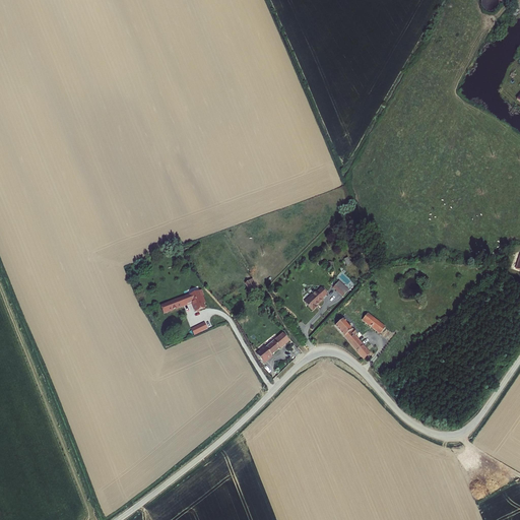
[(252,291),(258,288),(253,279),(247,282),(252,291)]
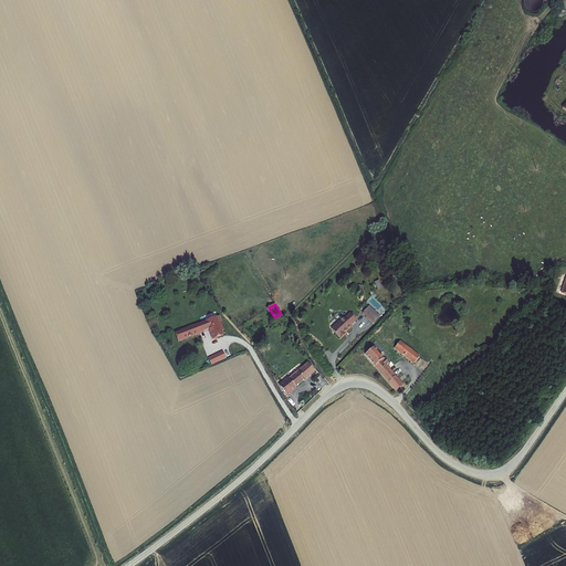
[(369,320),(375,313),(368,306),(363,313),(369,320)]
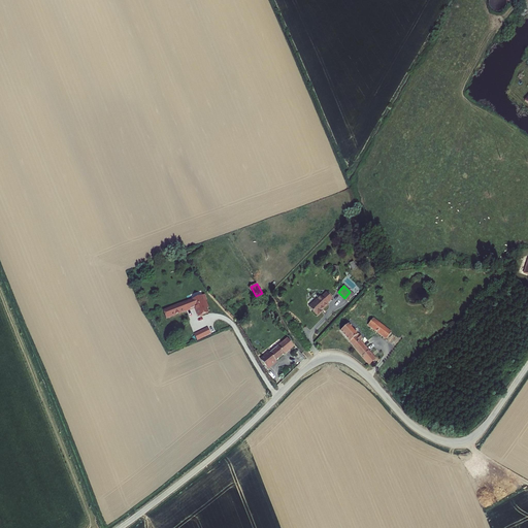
[(344,298),(348,301),(354,295),(350,292),(344,298)]
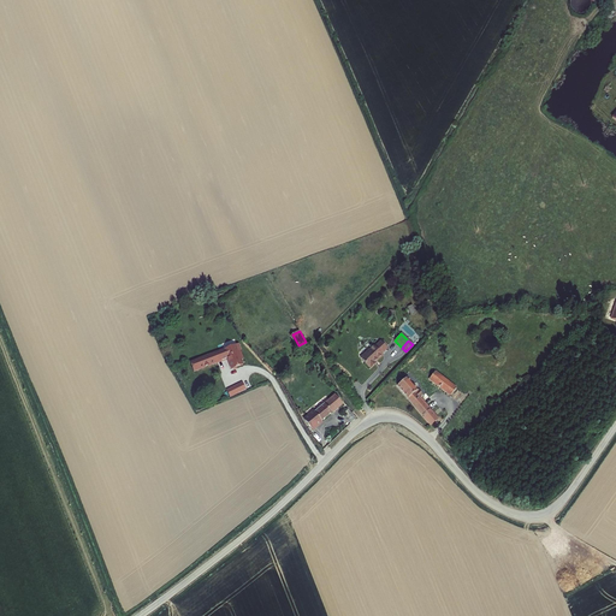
[(374,347),(361,359),(369,368),(369,367),(371,368),(375,363),(374,362),(383,356),(381,354),(388,349),(381,342),(375,348),(374,347)]
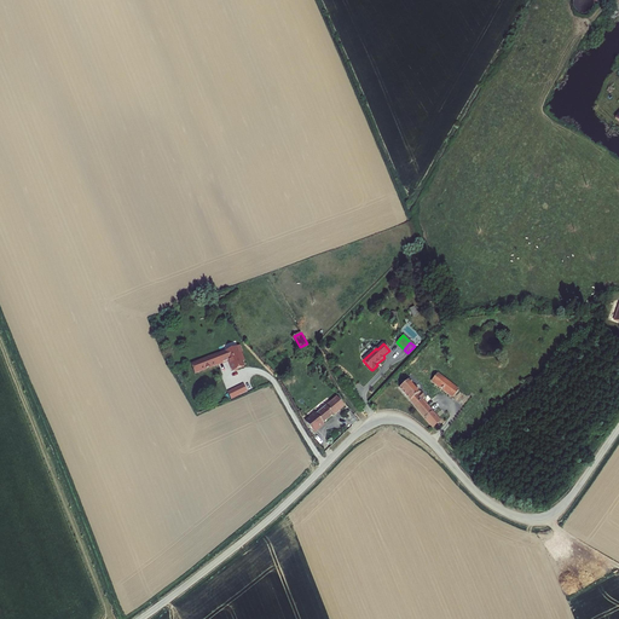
[(237,347),(191,365),(195,372),(229,359),(233,371),(244,366),(242,362),(244,360),(241,351),(238,352),(237,347)]
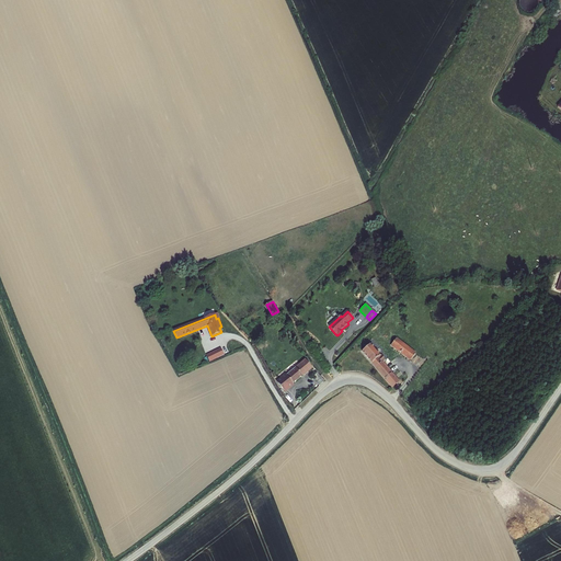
[(415,354),(396,339),(391,345),(411,361),(415,354)]
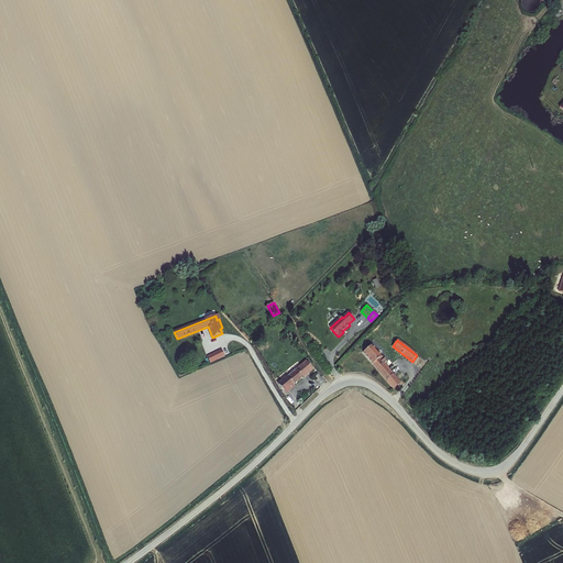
[(372,345),(363,353),(394,389),(400,384),(384,365),(387,362),(382,356),(381,356),(372,345)]
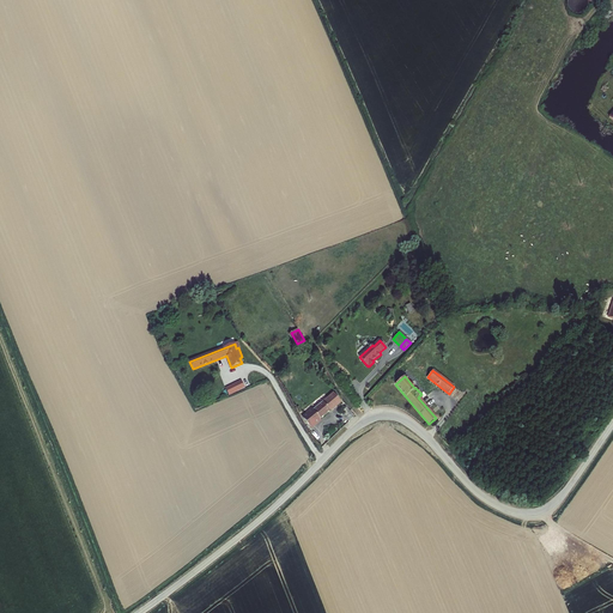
[(241,381),(225,389),(229,395),(244,388),(241,381)]
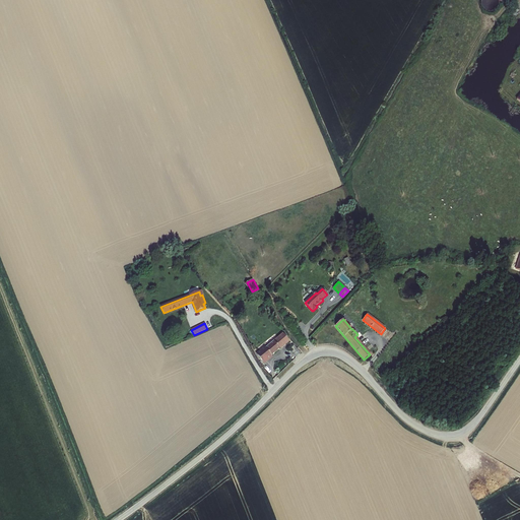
[(261,351),(257,355),(263,363),(289,341),(283,333),(265,348),(264,347),(260,350),(261,351)]
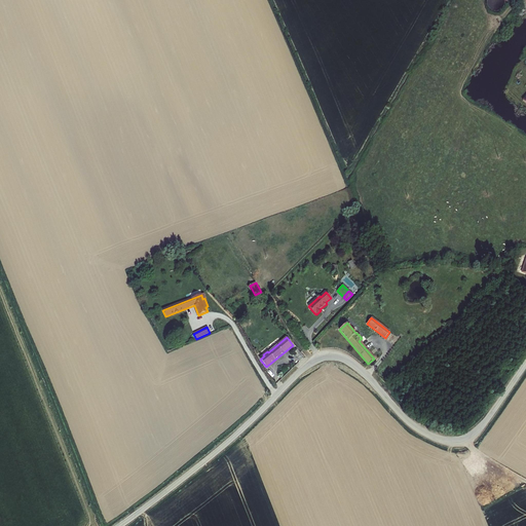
[(297,349),(292,353),(299,362),(304,358),(297,349)]
